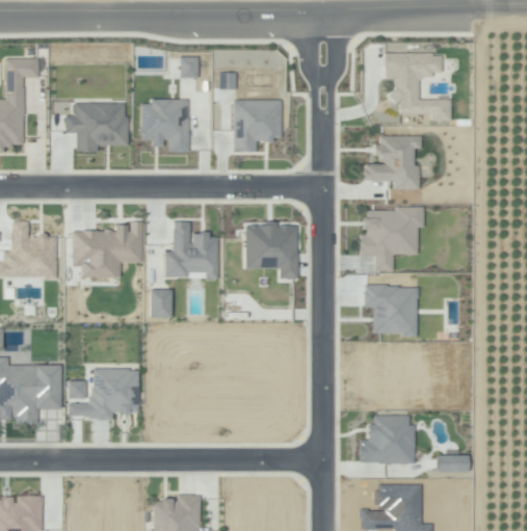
[(452,99),(421,99),(420,77),(435,77),(435,72),(443,72),(443,52),(386,53),(386,78),(394,78),(394,100),(400,100),(400,113),(432,112),(432,121),(452,121),(452,99)]
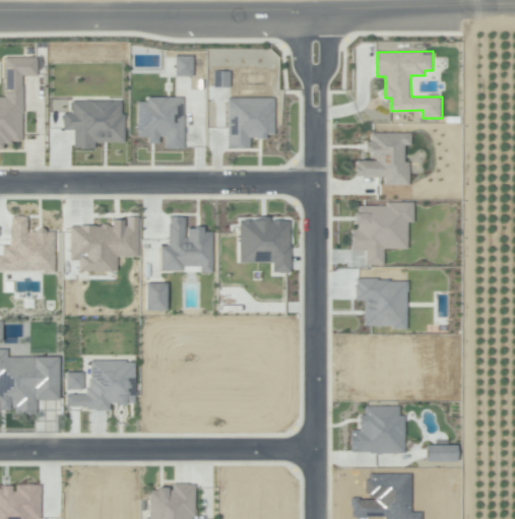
[(194,55),(177,55),(177,75),(195,75),(194,55)]
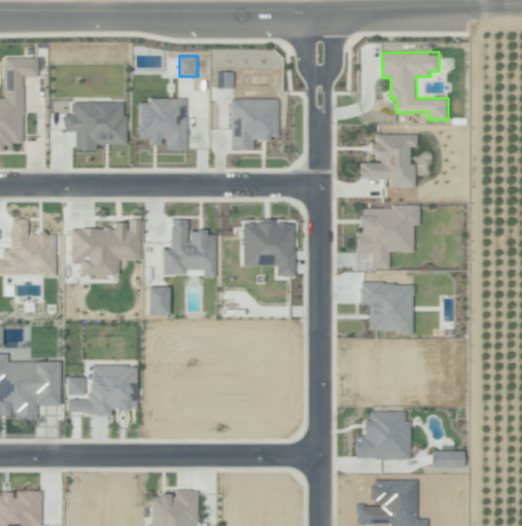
[(0,97),(0,150),(4,150),(4,143),(25,143),(25,75),(39,76),(39,57),(7,57),(7,98),(0,97)]
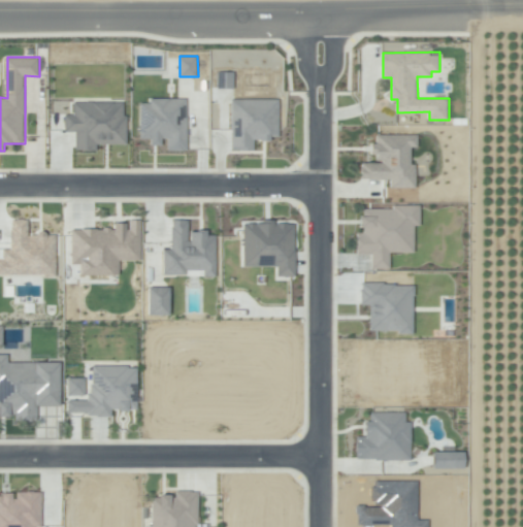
[(219,88),(234,88),(234,72),(219,71),(219,88)]
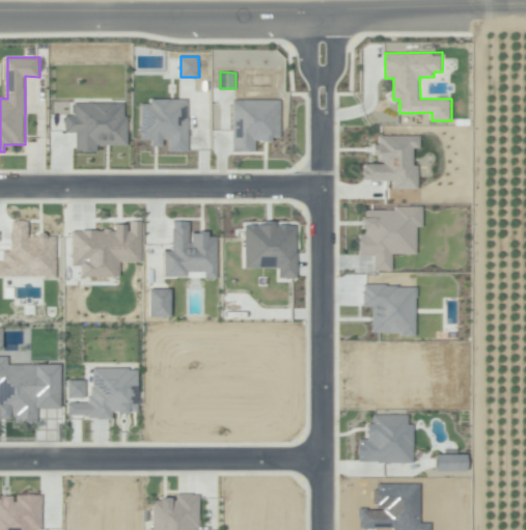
[(142,139),(153,139),(153,145),(168,145),(168,150),(189,150),(190,99),(151,98),(151,103),(143,103),(142,139)]
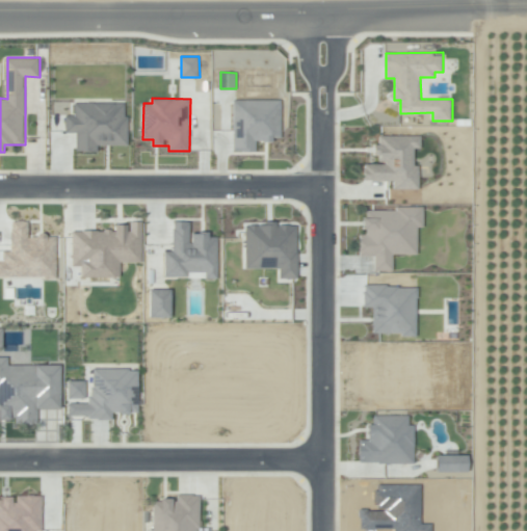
[(283,99),(234,99),(234,149),(245,149),(245,151),(257,151),(257,139),(283,139),(283,99)]
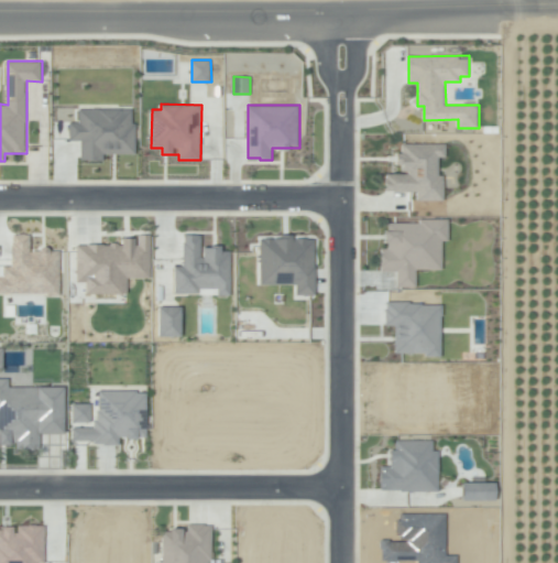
[(135,107),(79,108),(80,121),(69,121),(70,140),(81,140),(83,160),(106,160),(106,153),(137,153),(135,107)]
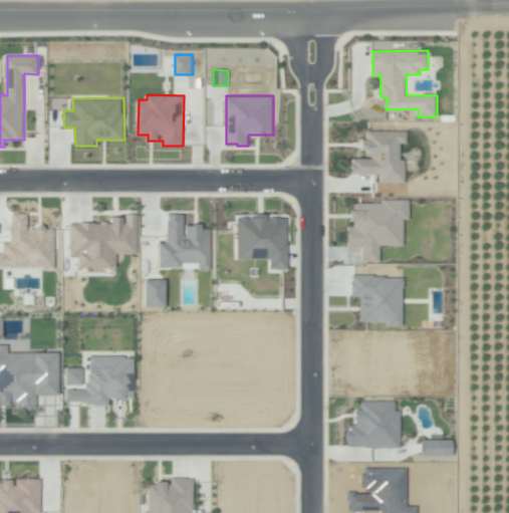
[(409,130),(365,130),(365,145),(367,145),(367,158),(353,158),(353,174),(382,174),(382,182),(407,182),(407,159),(402,159),(402,143),(409,143),(409,130)]
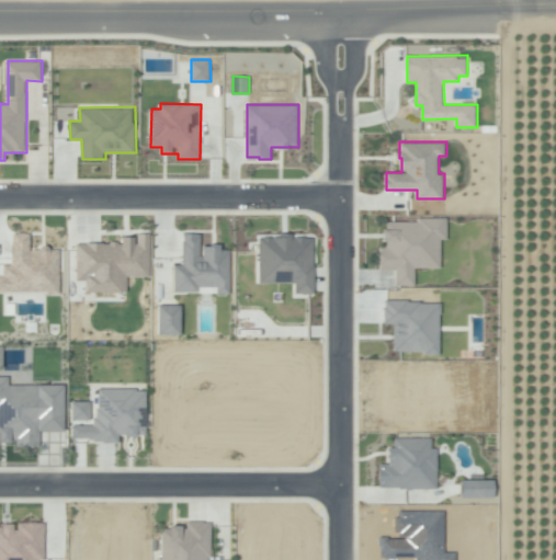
[(417,267),(443,267),(443,239),(449,239),(449,219),(386,219),(386,247),(381,247),(381,270),(397,270),(397,285),(417,285),(417,267)]
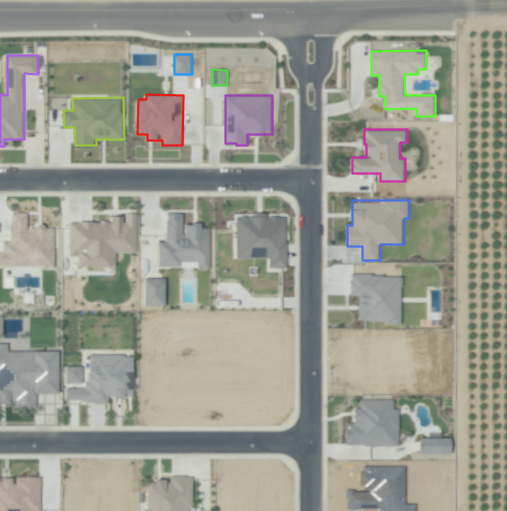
[(0,266),(56,266),(55,226),(28,226),(28,212),(12,212),(12,240),(0,240),(0,266)]
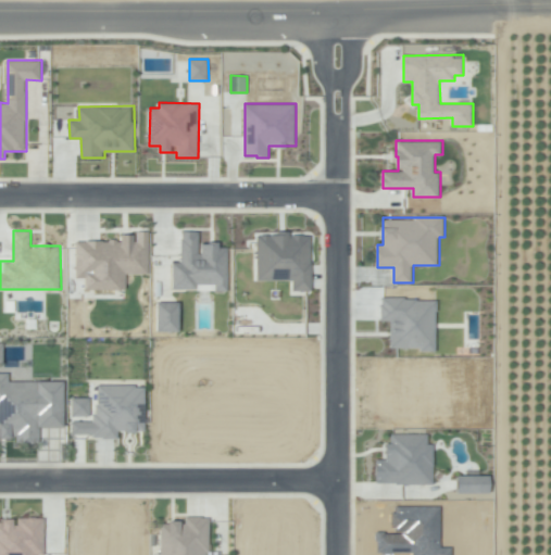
[(151,274),(151,230),(136,231),(136,235),(121,235),(121,240),(77,240),(77,278),(86,278),(86,290),(127,290),(127,274),(151,274)]
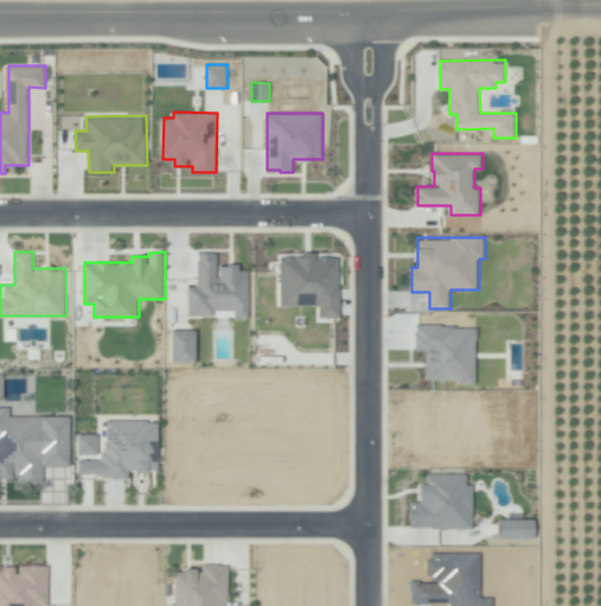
[(189,317),(249,317),(250,269),(241,269),(241,265),(219,265),(219,253),(198,252),(198,286),(189,286),(189,317)]
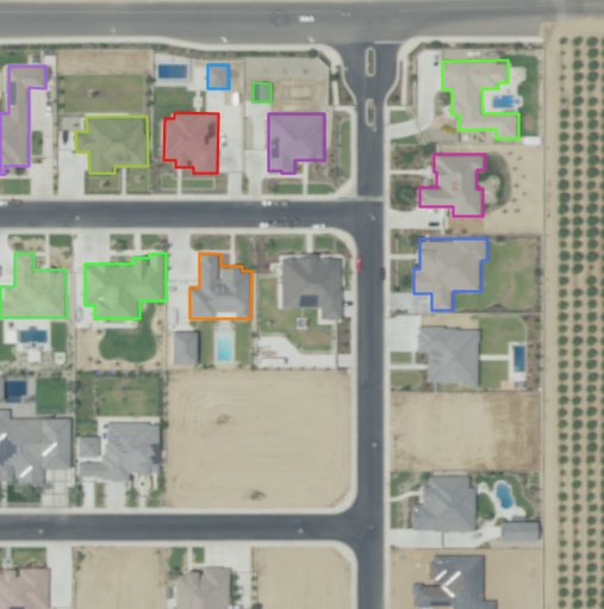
[(284,308),(322,306),(322,318),(343,318),(342,254),(282,255),(284,308)]
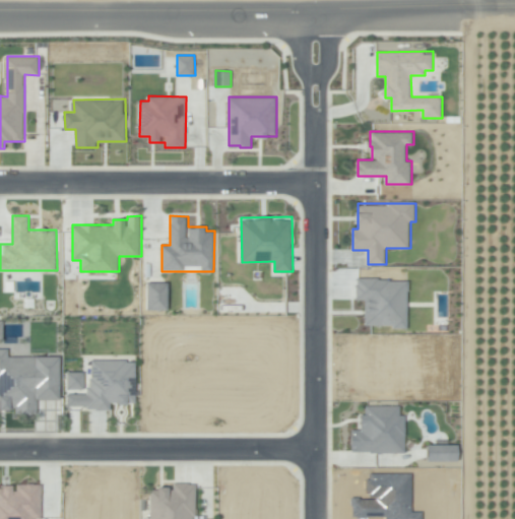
[(409,328),(409,278),(357,278),(357,300),(366,300),(366,325),(394,325),(394,328),(409,328)]
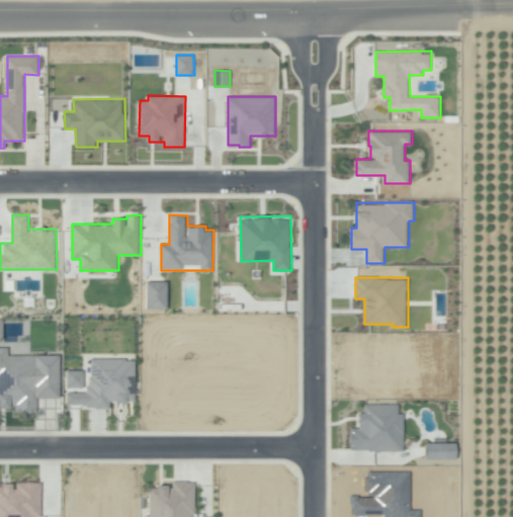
[(147,309),(168,309),(168,281),(147,281),(147,309)]
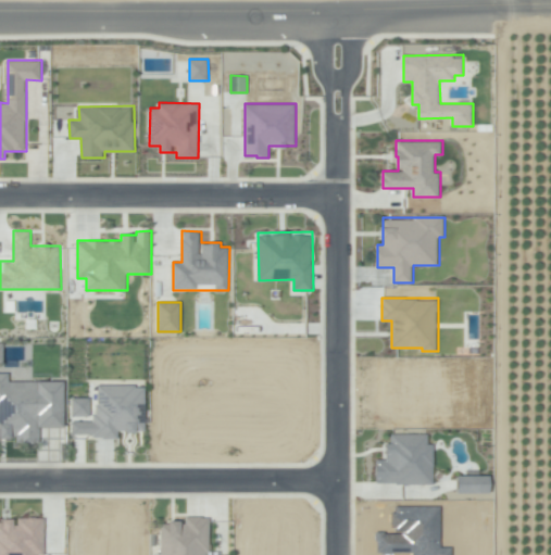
[(0,371),(0,437),(19,437),(19,443),(40,443),(41,427),(65,427),(65,380),(10,380),(10,373),(0,371)]
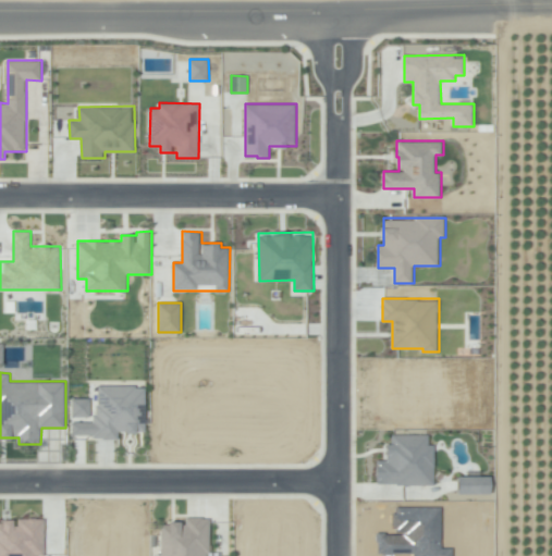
[(73,437),(120,436),(120,432),(147,431),(146,385),(95,385),(95,398),(73,398),(73,437)]
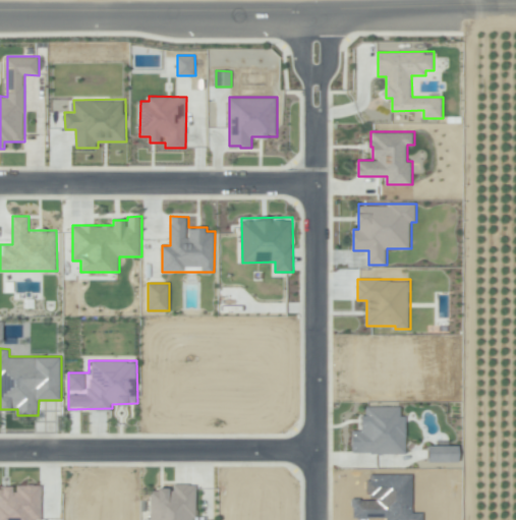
[(402,406),(367,405),(366,414),(361,414),(361,429),(353,429),(352,453),(407,453),(407,415),(402,415),(402,406)]
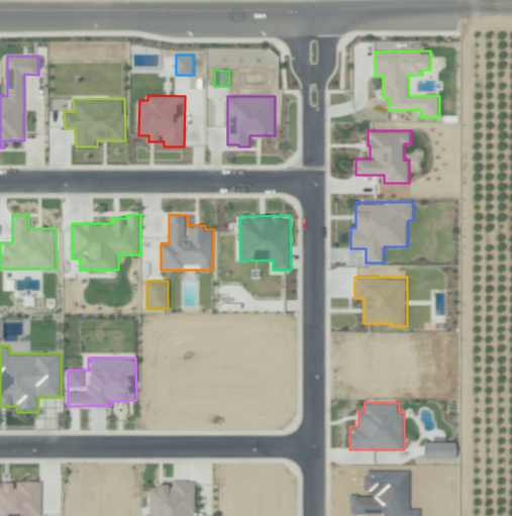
[(425,458),(455,458),(455,442),(426,441),(425,458)]
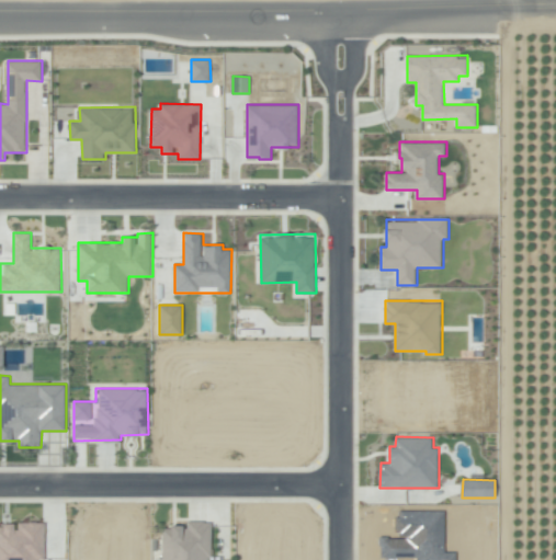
[(211,559),(211,521),(189,522),(189,526),(161,526),(160,559),(211,559)]
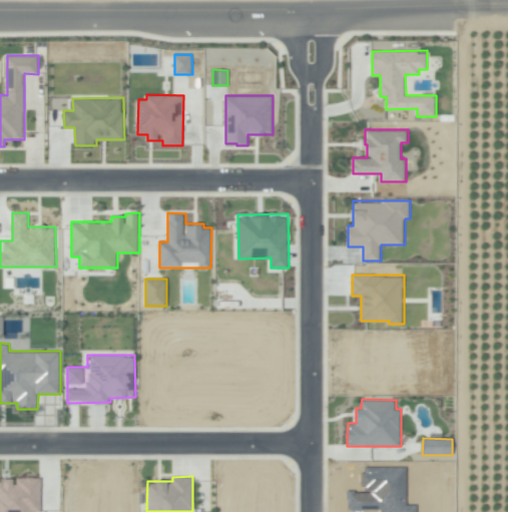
[(41,477),(15,477),(15,479),(0,479),(0,511),(34,511),(42,511),(41,477)]
